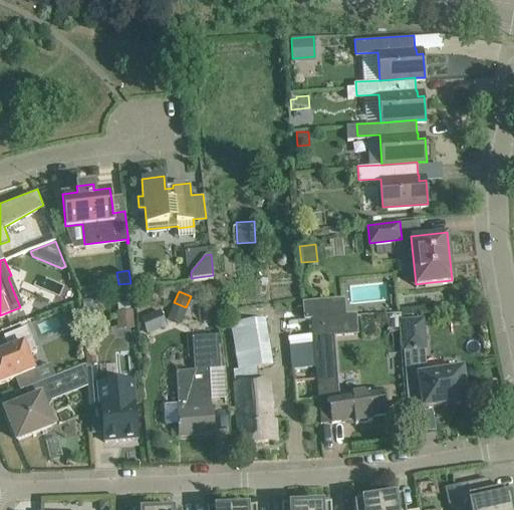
[(327,299),(303,300),(304,316),(311,316),(328,315),(327,299)]
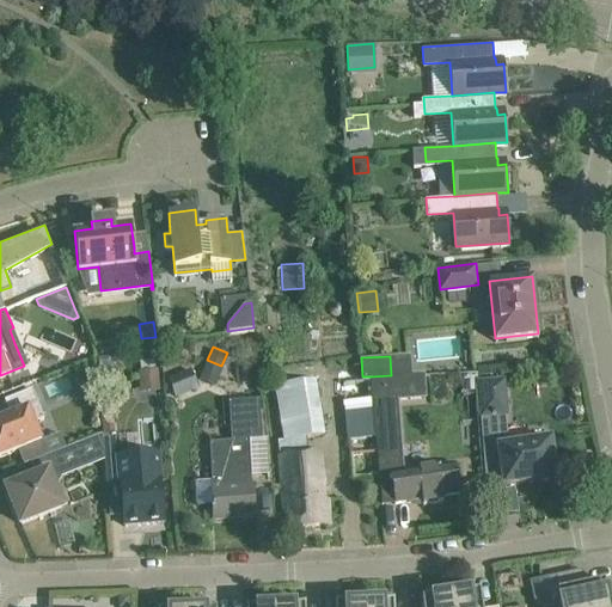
[(158,366),(138,368),(140,390),(160,387),(158,366)]
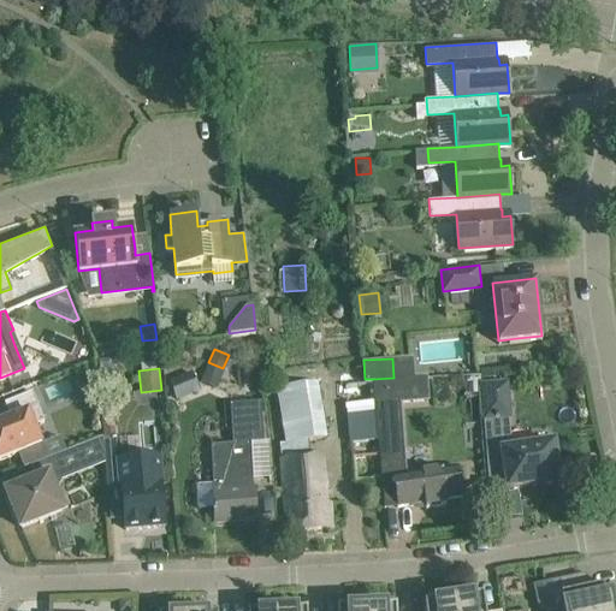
[(178,395),(197,387),(190,368),(171,377),(178,395)]
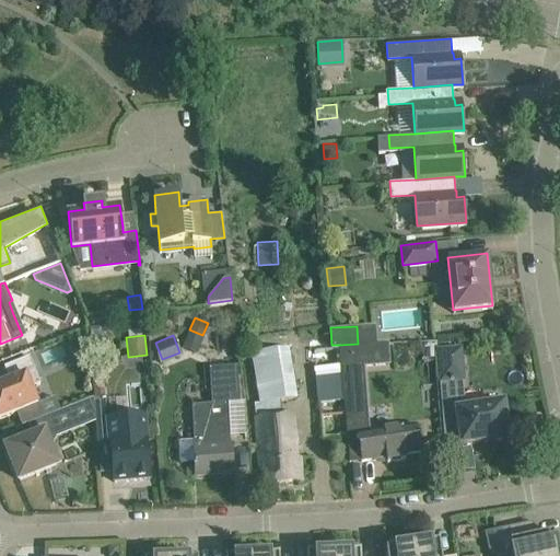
[(301,477),(301,454),(296,454),(293,410),(281,410),(280,397),(296,395),(288,345),(252,350),(260,400),(255,401),(256,414),(260,482),(301,477)]
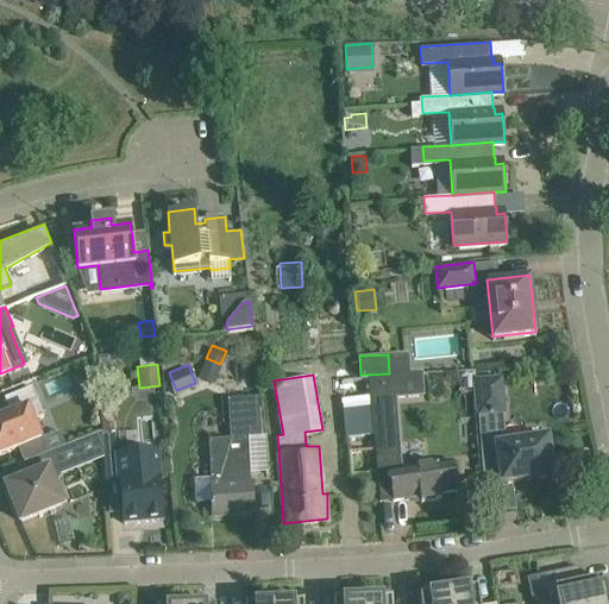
[(475,377),(477,414),(506,411),(502,375),(475,377)]
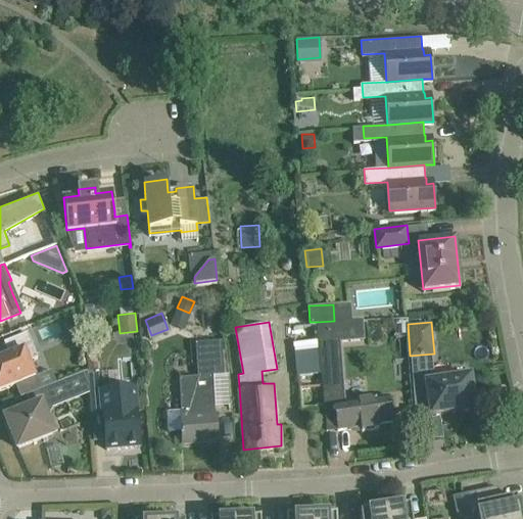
[(321,371),(320,338),(318,323),(293,325),(298,374),(321,371)]
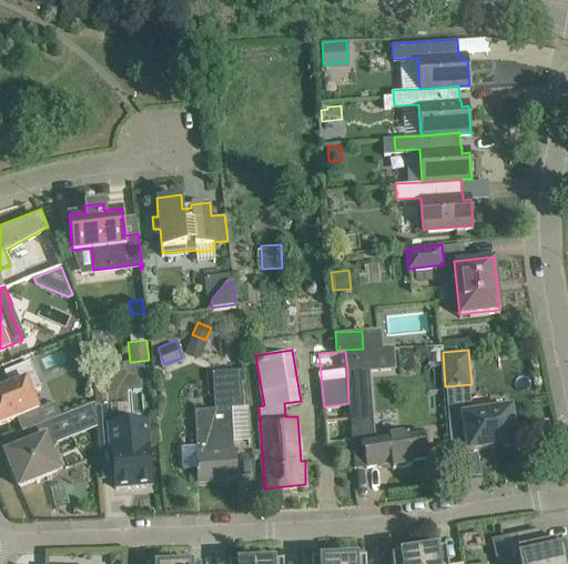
[(0,422),(16,415),(37,408),(30,391),(41,386),(30,359),(24,361),(3,370),(10,384),(0,388),(0,422)]
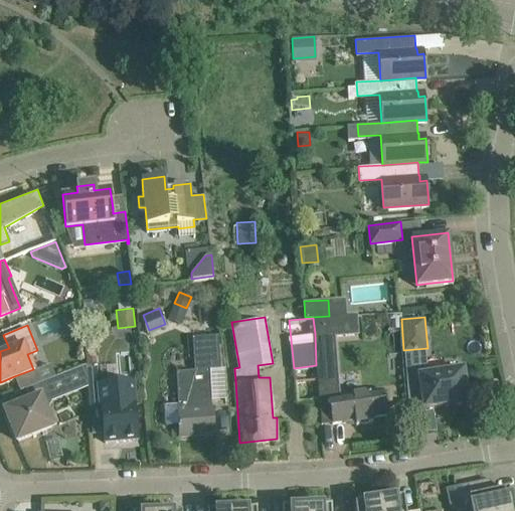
[(323,332),(315,333),(316,365),(317,378),(318,386),(337,383),(332,331),(323,332)]
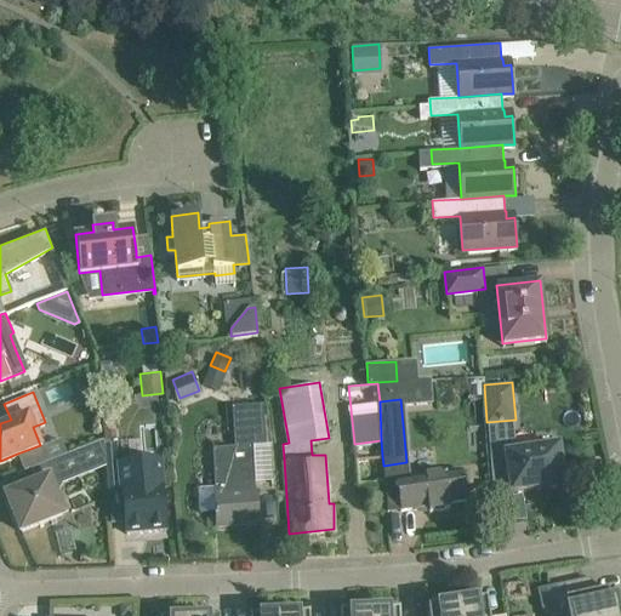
[(201,486),(199,489),(200,509),(201,513),(215,512),(215,515),(216,515),(217,523),(257,520),(254,482),(251,458),(250,445),(267,444),(262,403),(232,406),(235,445),(210,448),(211,461),(214,485),(201,486)]
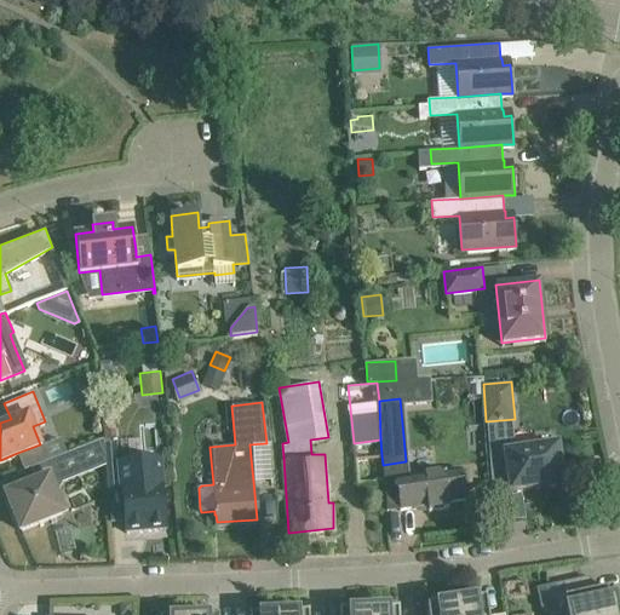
[(115,426),(105,426),(107,436),(115,436),(115,426)]
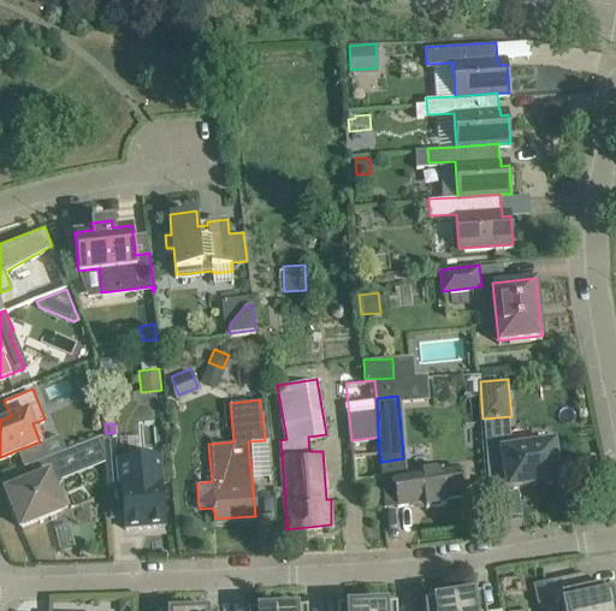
[(164,522),(160,479),(158,455),(119,458),(117,433),(114,433),(106,433),(102,434),(102,435),(105,460),(107,488),(122,487),(125,526),(164,522)]
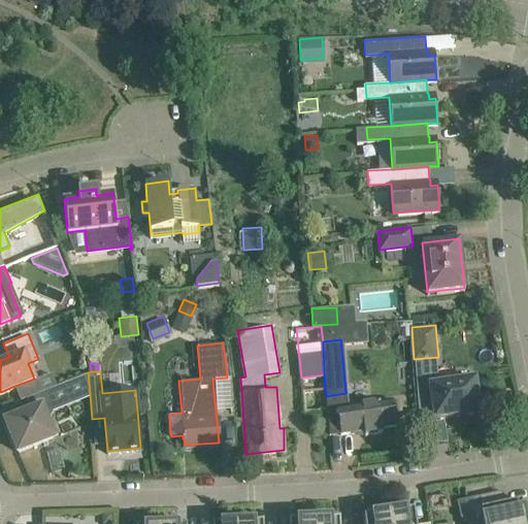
[(51,402),(6,420),(18,450),(53,435),(43,413),(90,394),(88,373),(46,390),(51,402)]
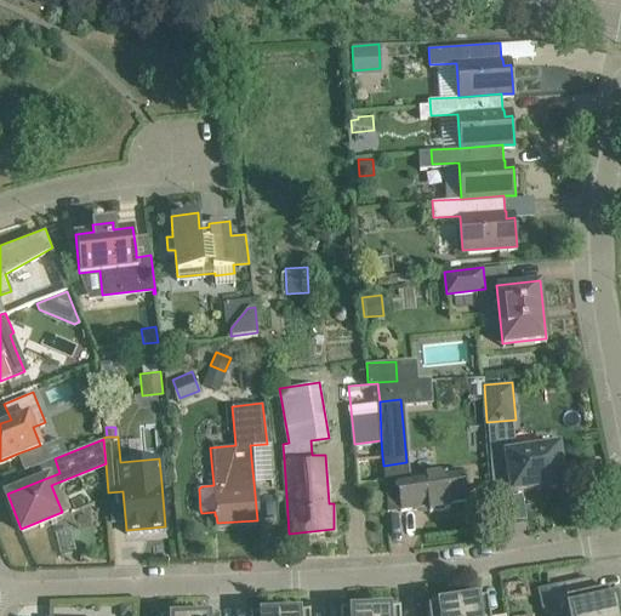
[(511,491),(564,483),(558,444),(505,451),(511,491)]
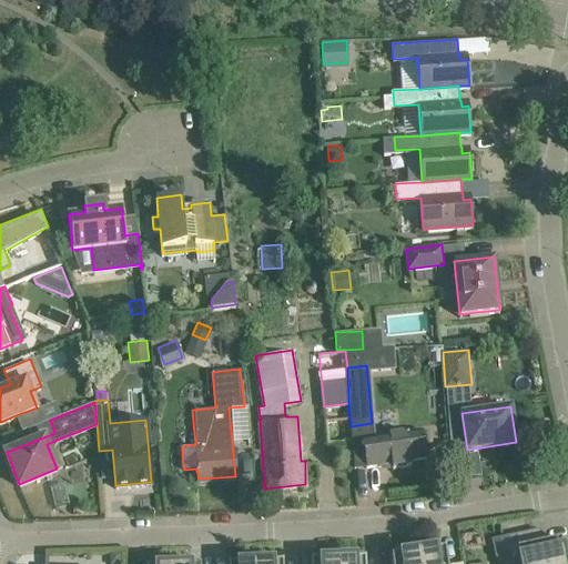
[(374,436),(352,440),(353,444),(353,451),(364,449),(366,464),(392,461),(392,465),(411,462),(411,457),(426,455),(423,429),(374,436)]
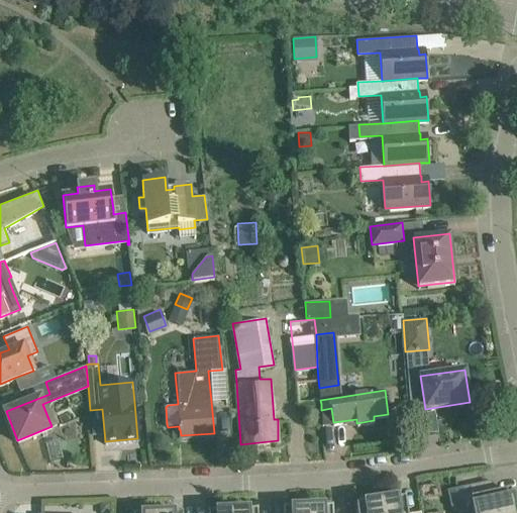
[(493,397),(495,412),(510,410),(505,395),(493,397)]
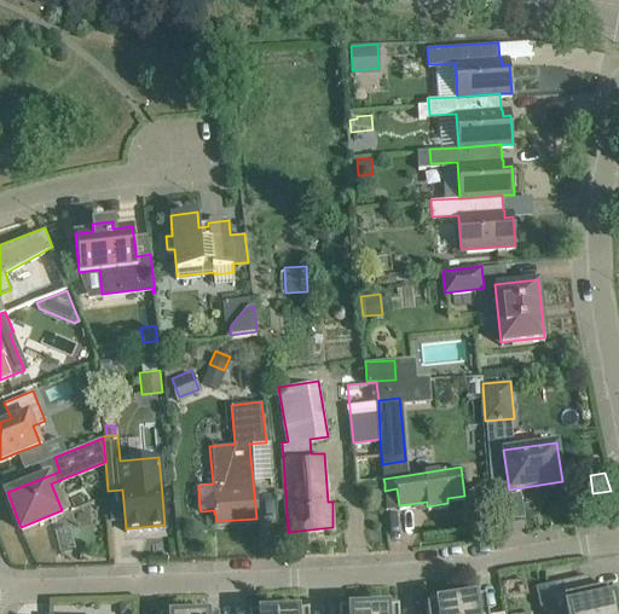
[(582,575),(547,583),(536,585),(539,604),(550,610),(566,607),(567,613),(617,613),(611,585),(585,591),(582,575)]
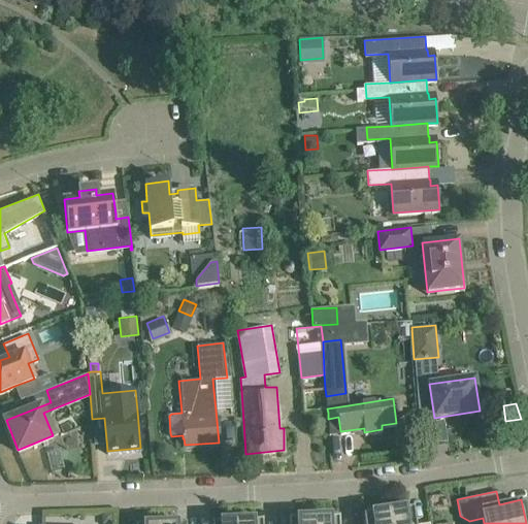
[(416,523),(414,508),(389,512),(390,523),(416,523)]
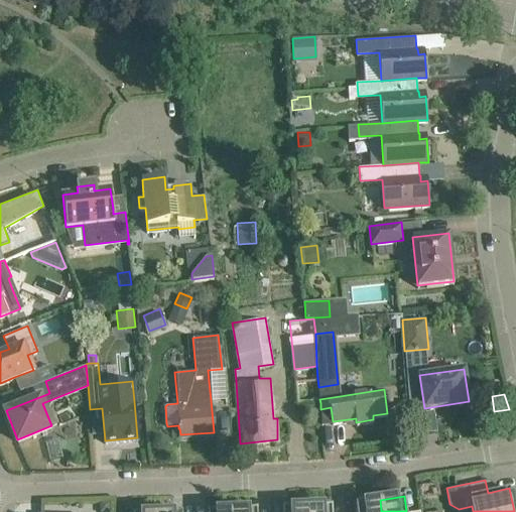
[(100,511),(110,510),(110,500),(100,501),(100,511)]
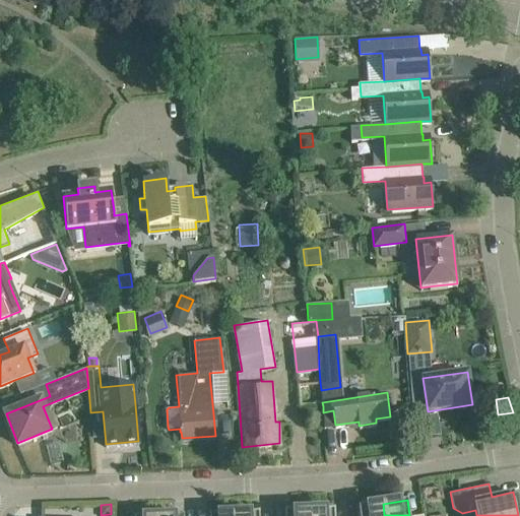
[(384,515),(383,504),(358,507),(359,515),(384,515)]
